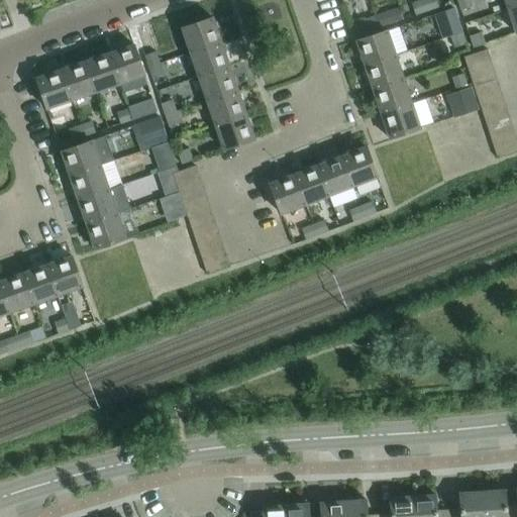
[(426,11),(422,0),(420,0),(411,3),(415,14),(426,11)]
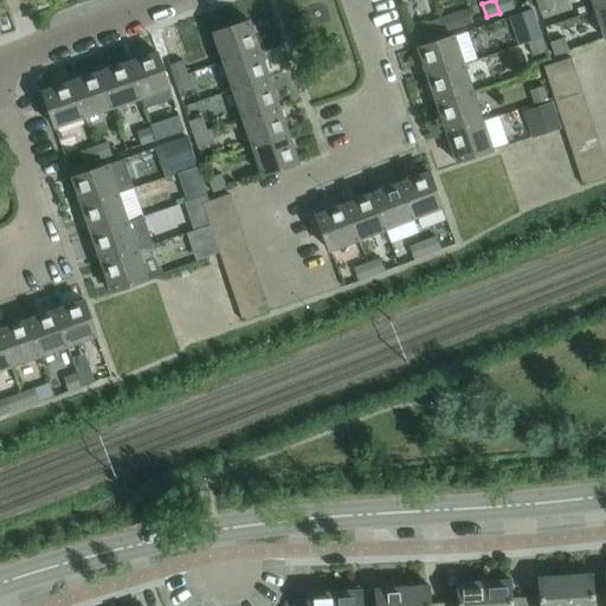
[(510,0),(495,0),(500,13),(514,8),(510,0)]
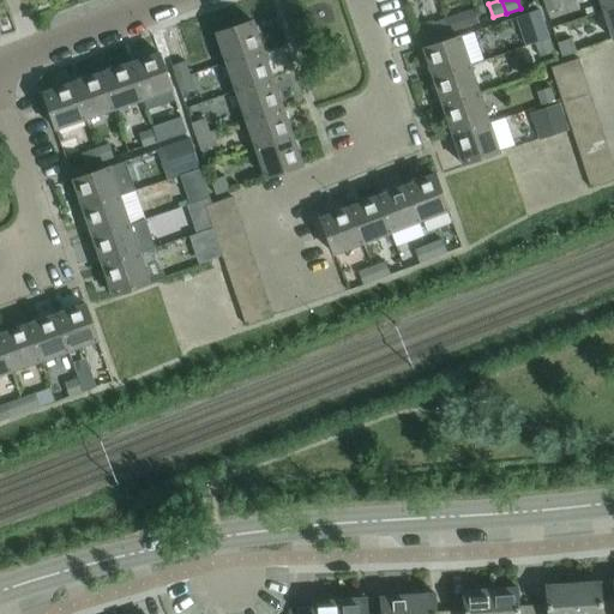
[(560,7),(557,0),(542,0),(547,12),(560,7)]
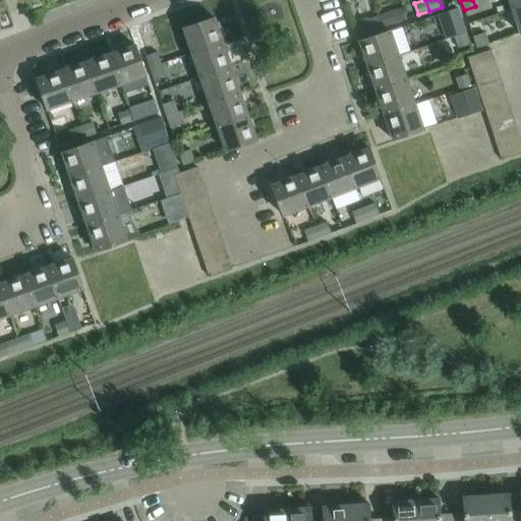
[(520,5),(520,0),(508,0),(511,8),(520,5)]
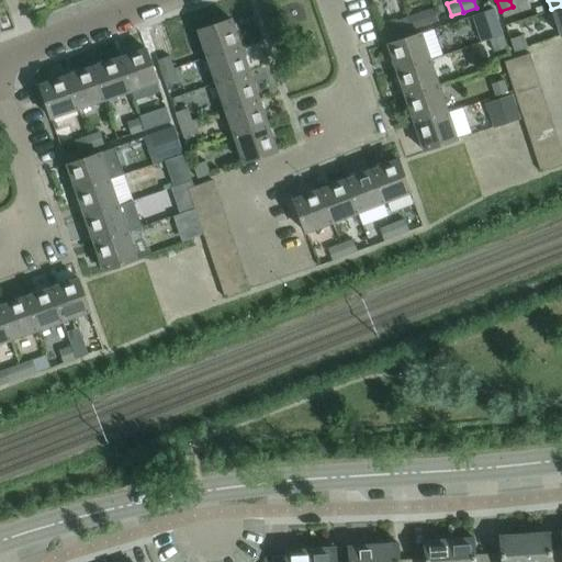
[(561,35),(561,6),(551,9),(560,36),(561,35)]
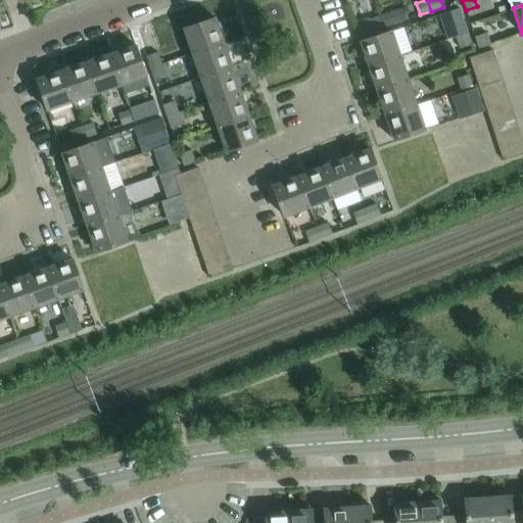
[(459,8),(439,14),(447,40),(455,37),(467,33),(463,21),(459,8)]
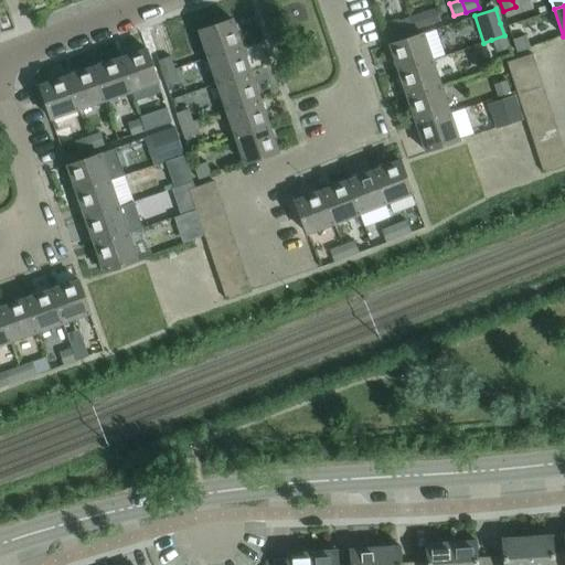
[(422,12),(409,17),(414,30),(426,25),(422,12)]
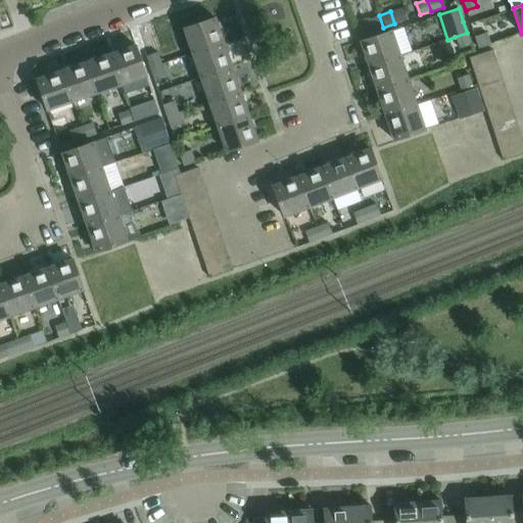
[(383,28),(379,15),(368,19),(371,31),(383,28)]
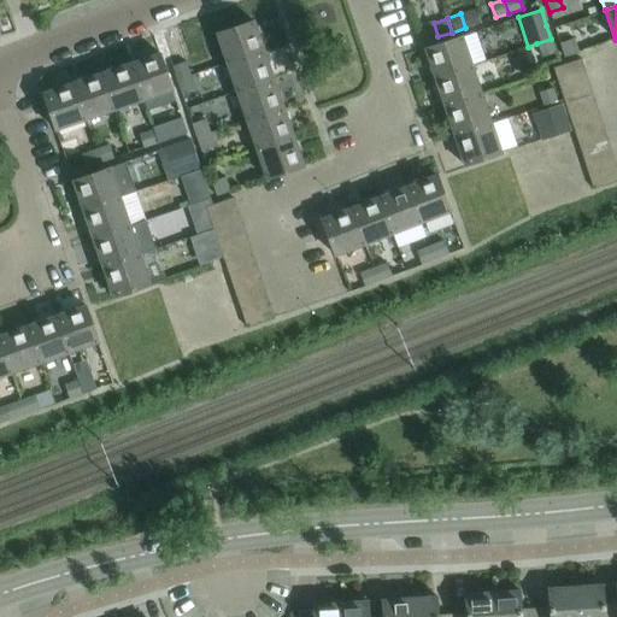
[(216,34),(227,63),(263,50),(253,21),(216,34)]
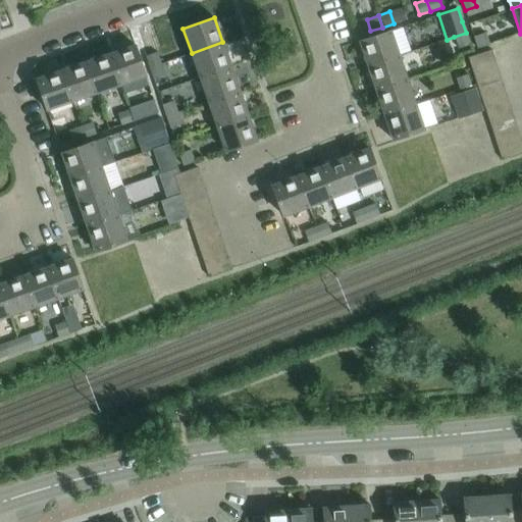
[(359,41),(368,66),(399,56),(390,31),(359,41)]
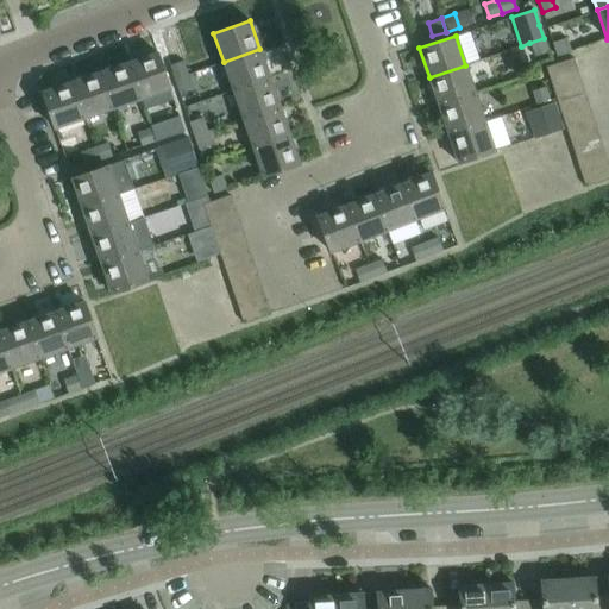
[(547,51),(544,38),(529,43),(534,56),(547,51)]
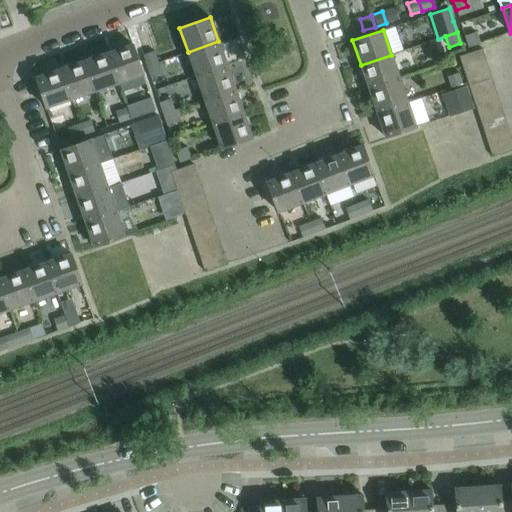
[(476,32),(464,35),(468,47),(479,43),(476,32)]
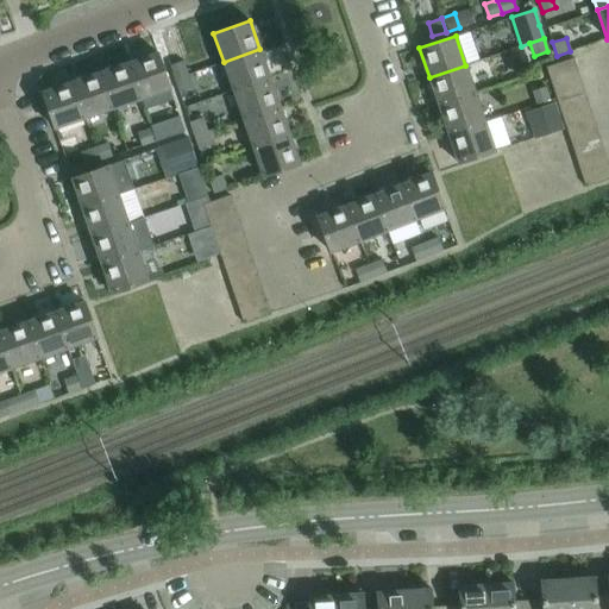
[(269,76),(259,49),(224,62),(233,89),(269,76)]
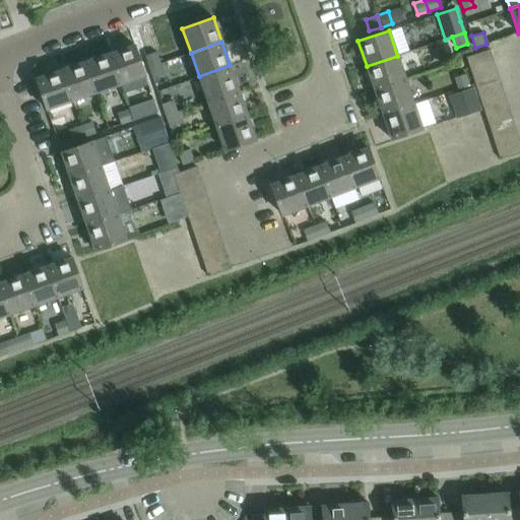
[(134,45),(109,53),(120,84),(144,75),(134,45)]
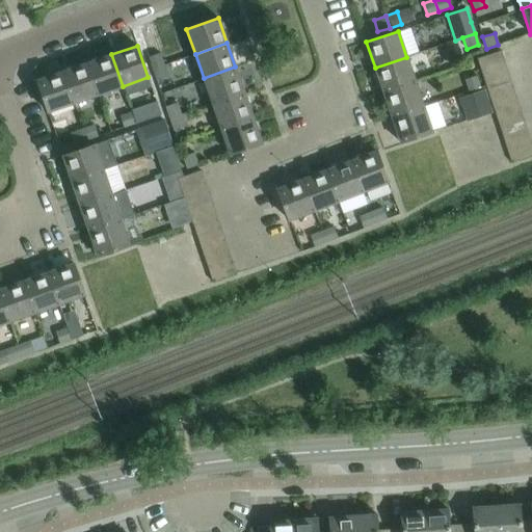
[(480,70),(504,61),(500,51),(477,58),(480,70)]
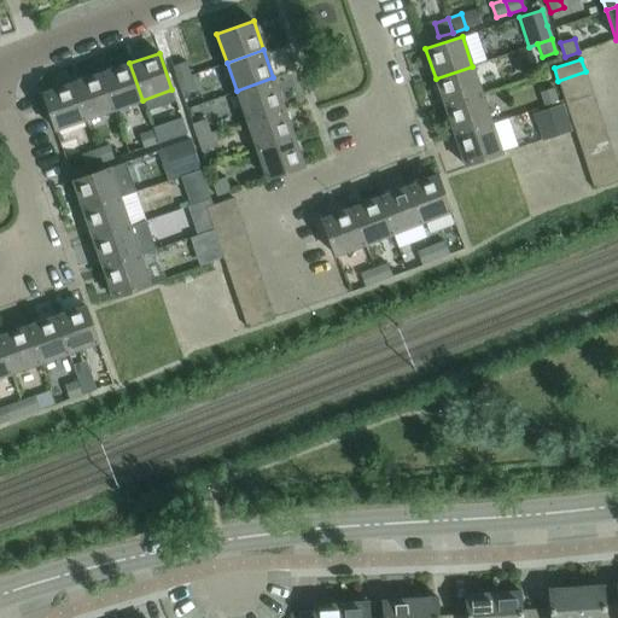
[(173,66),(178,80),(191,76),(186,62),(173,66)]
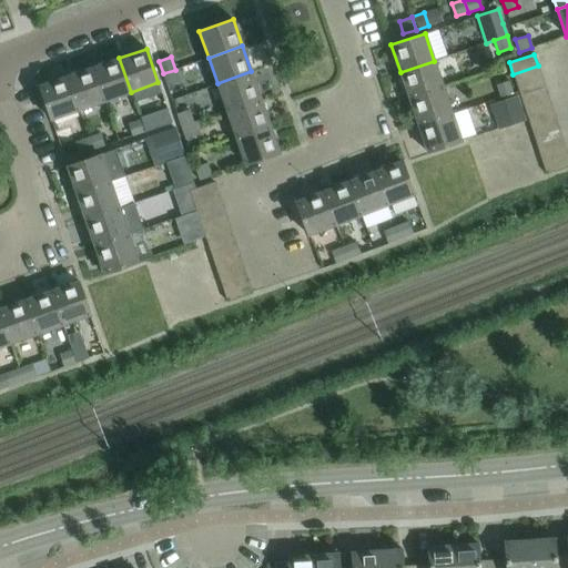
[(131,92),(119,58),(92,68),(104,101),(131,92)]
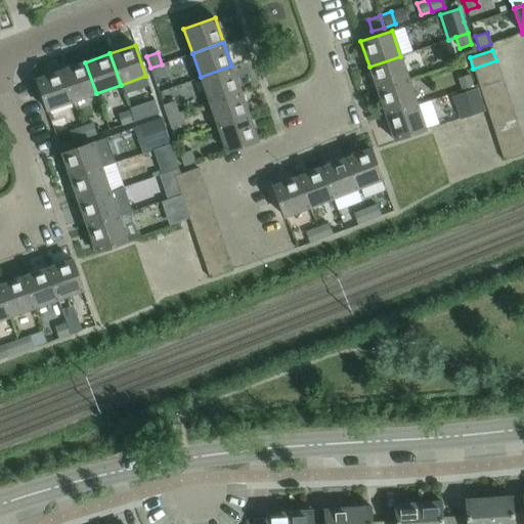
[(408,81),(400,56),(369,67),(378,91),(408,81)]
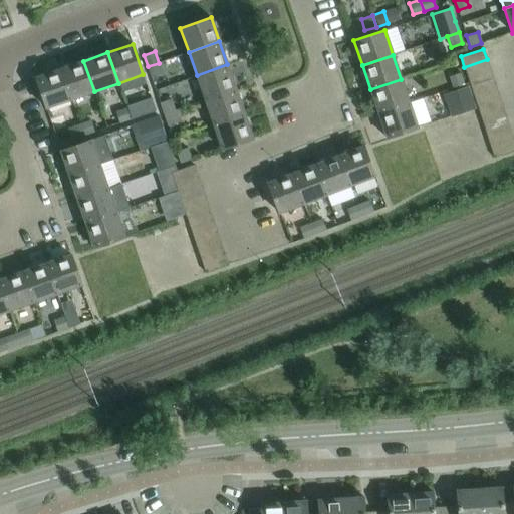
[(491,71),(487,59),(464,67),(468,79),(491,71)]
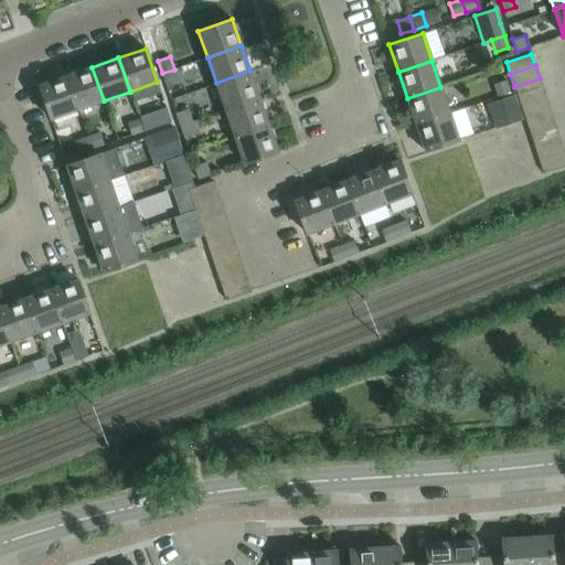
[(104,100),(92,67),(65,76),(77,109),(104,100)]
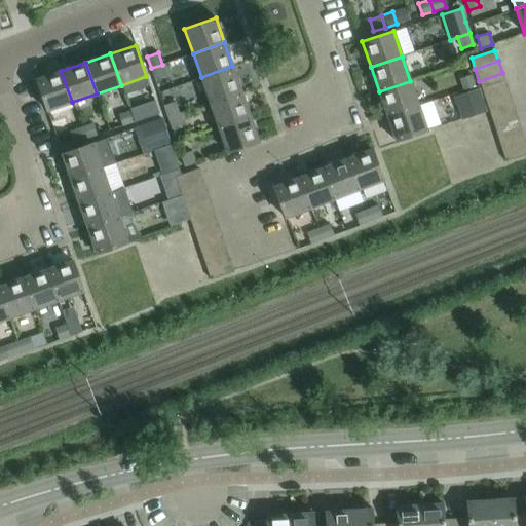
[(165,76),(162,65),(151,68),(154,79),(165,76)]
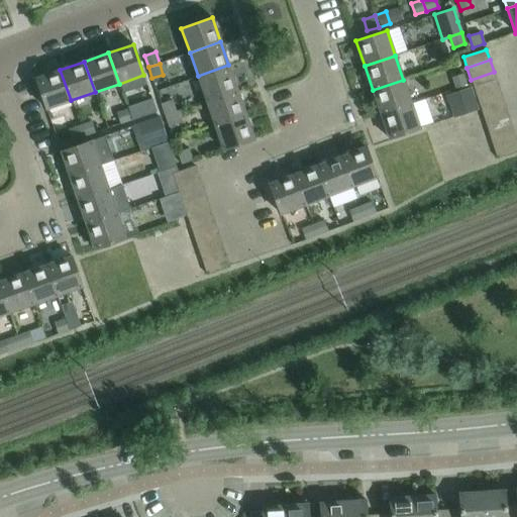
[(236,89),(228,65),(198,76),(206,101),(236,89)]
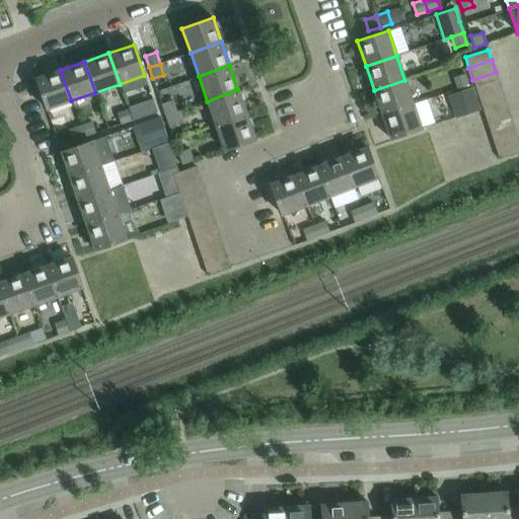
[(71,100),(60,70),(35,78),(47,109),(71,100)]
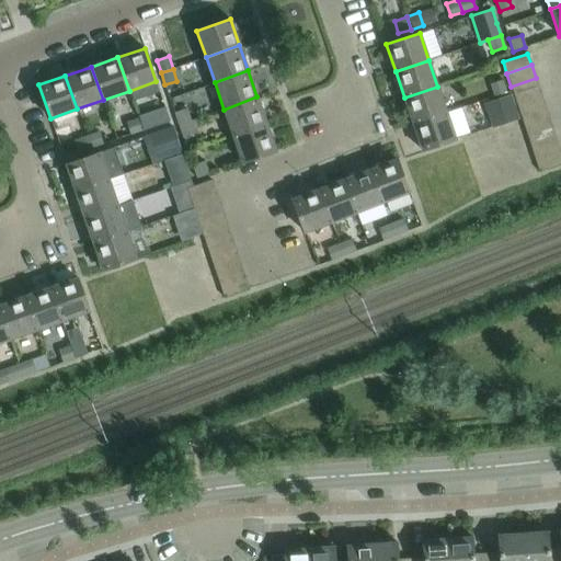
[(539,90),(536,78),(511,87),(513,91),(515,99),(539,90)]
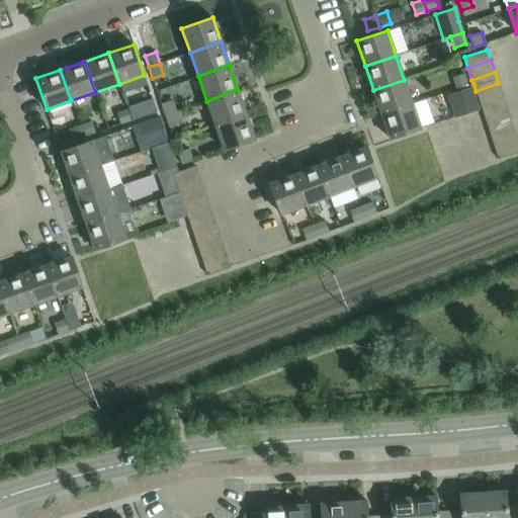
[(451,78),(455,89),(467,85),(464,74),(451,78)]
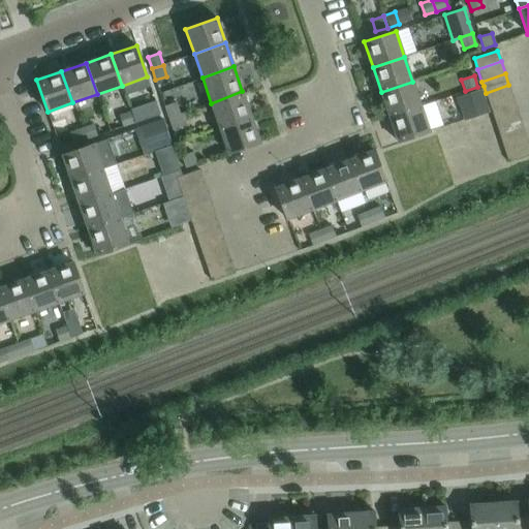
[(421,106),(412,82),(381,92),(390,117),(421,106)]
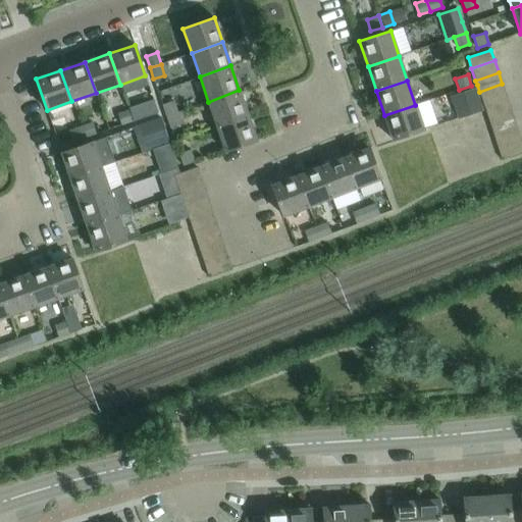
[(482,102),(506,95),(502,84),(479,92),(482,102)]
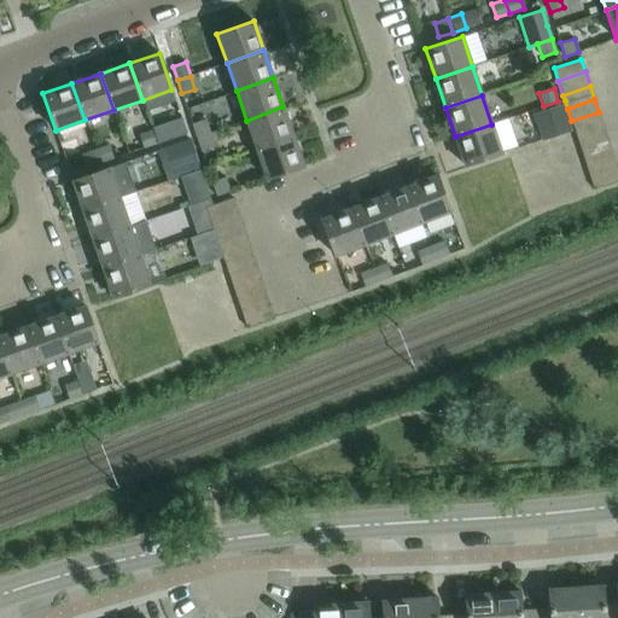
[(564,104),(534,114),(542,139),(553,135),(572,129),(564,104)]
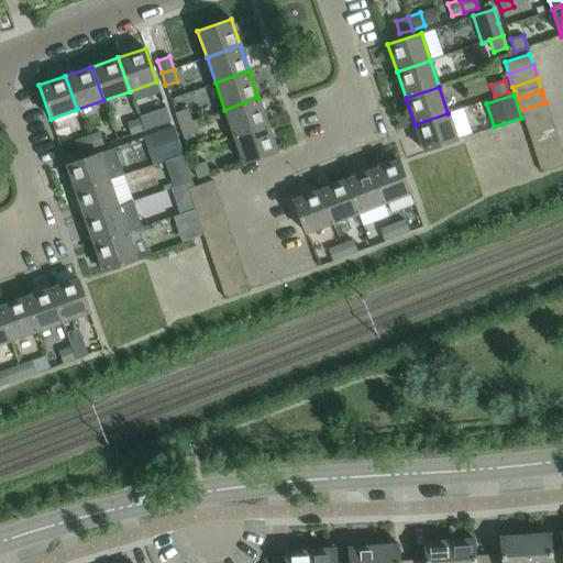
[(267,123),(257,97),(224,110),(233,136),(267,123)]
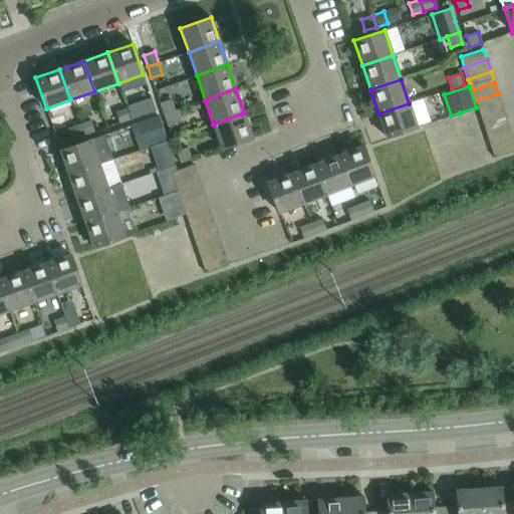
[(479,112),(502,104),(498,93),(475,100),(477,107),(479,112)]
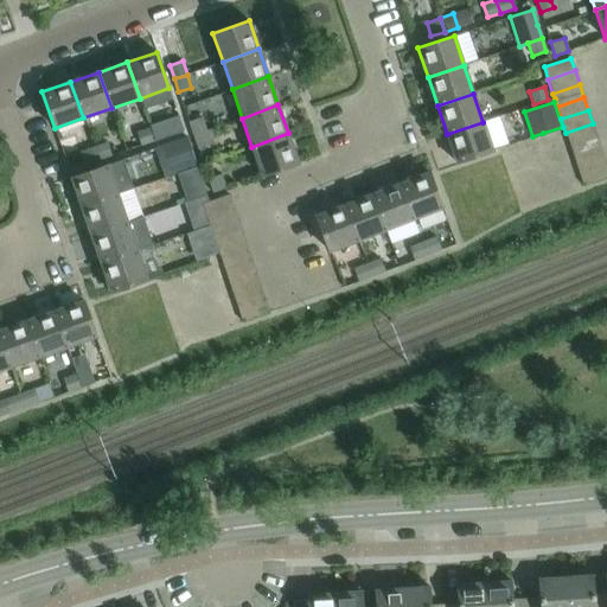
[(178,115),(149,125),(149,127),(154,142),(168,138),(184,132),(178,115)]
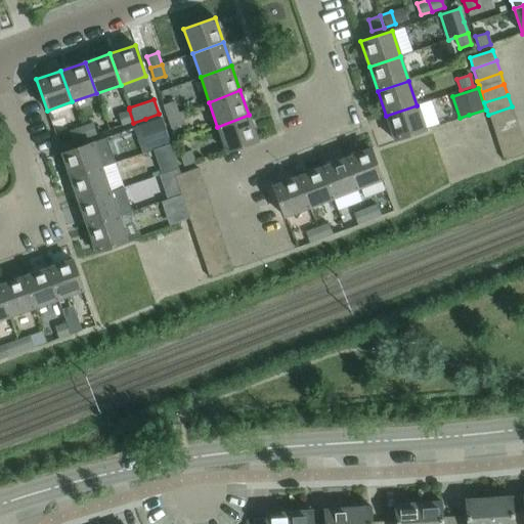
[(163,105),(167,117),(179,113),(175,101),(163,105)]
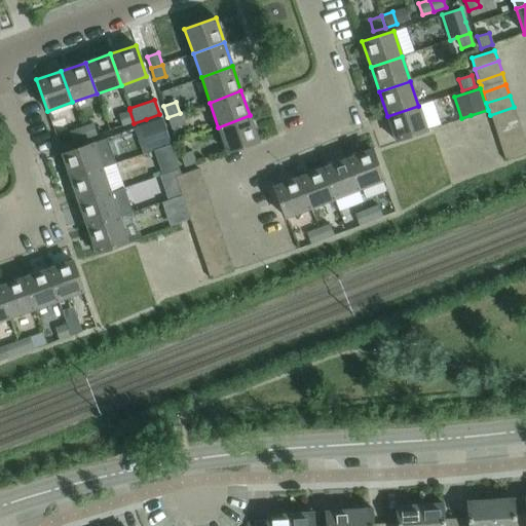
[(426,130),(418,106),(387,116),(396,141),(426,130)]
